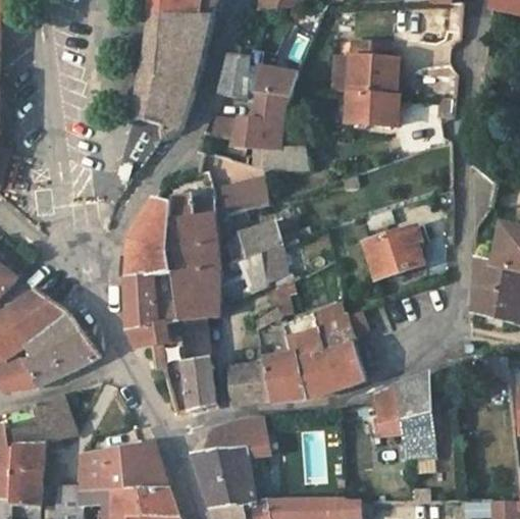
[(150,0),(149,13),(199,14),(201,0),(150,0)]
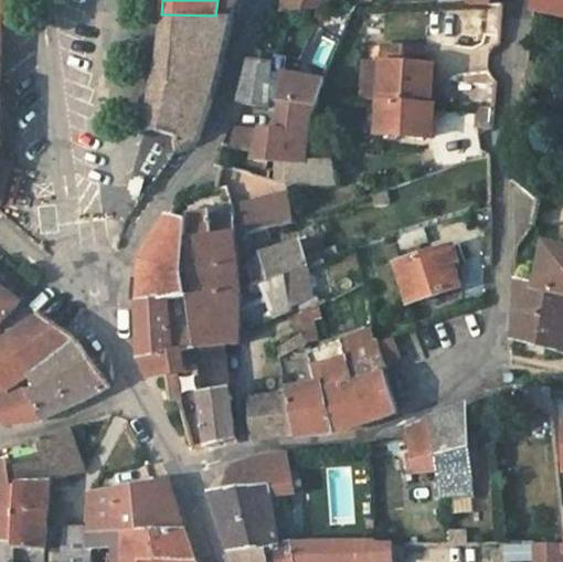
[(218,0),(215,16),(229,16),(231,0),(218,0)]
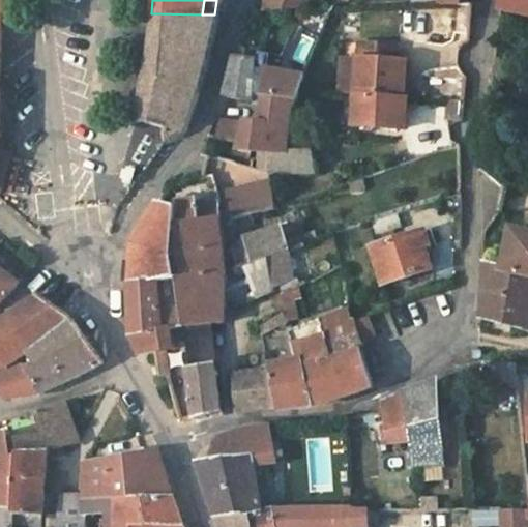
[(500,0),(499,9),(527,16),(527,0),(500,0)]
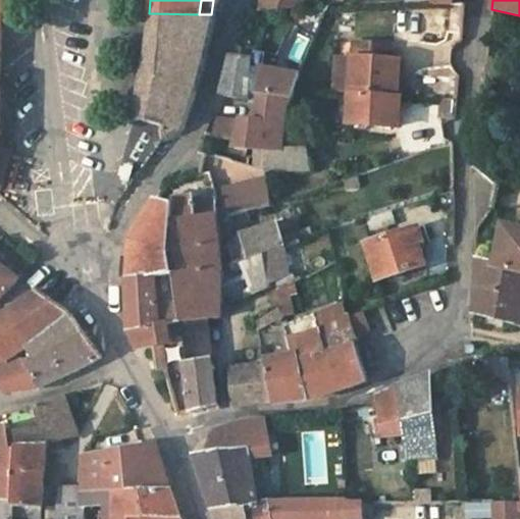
[(145,48),(144,53),(140,76),(192,89),(201,57),(211,14),(199,14),(149,13),(145,48)]
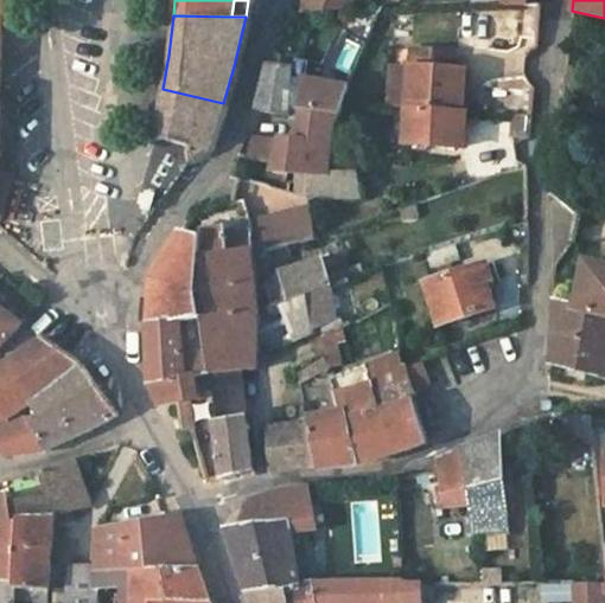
[(336,63),(350,69),(361,42),(345,37),(336,63)]
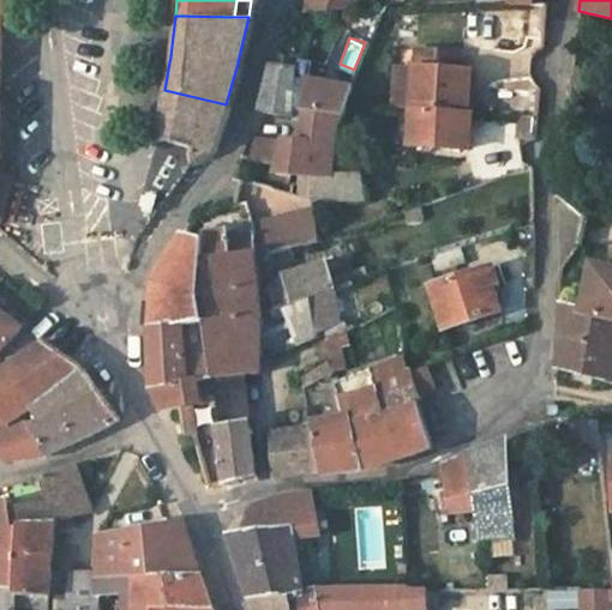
[(411,107),(467,110),(469,68),(461,68),(461,50),(415,47),(414,68),(393,67),(391,104),(411,107)]
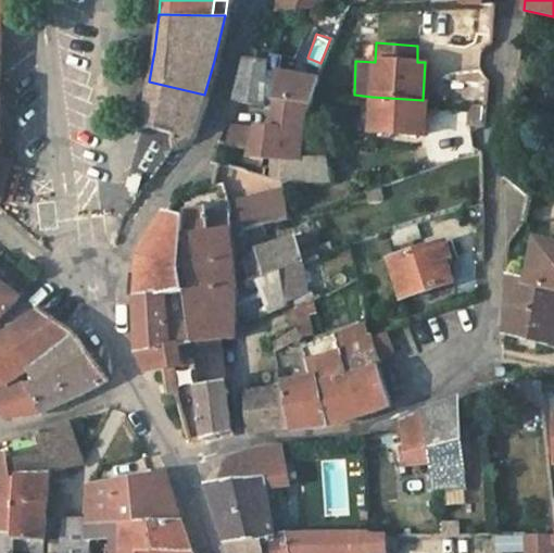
[(263,103),(264,97),(266,68),(267,60),(246,57),(234,98),(263,103)]
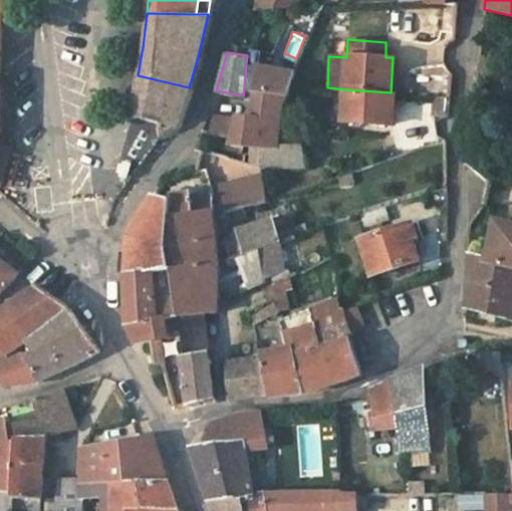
[(230,143),(251,145),(261,145),(276,145),(279,104),(286,95),(293,71),(246,63),(244,89),(253,91),(255,118),(237,114),(237,116),(232,136),(230,143)]
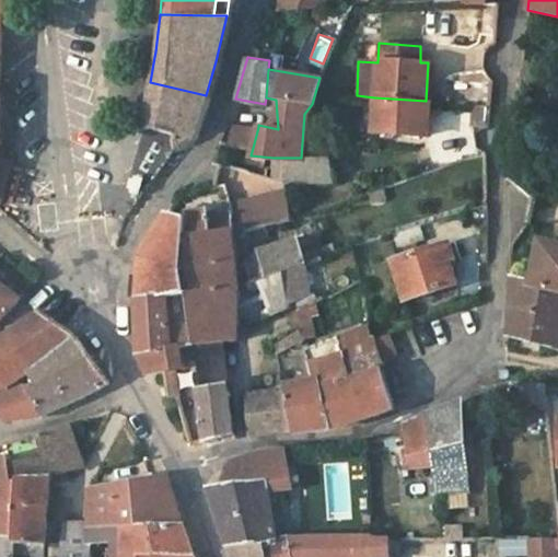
[(150,82),(146,102),(141,127),(193,137),(206,95),(150,82)]
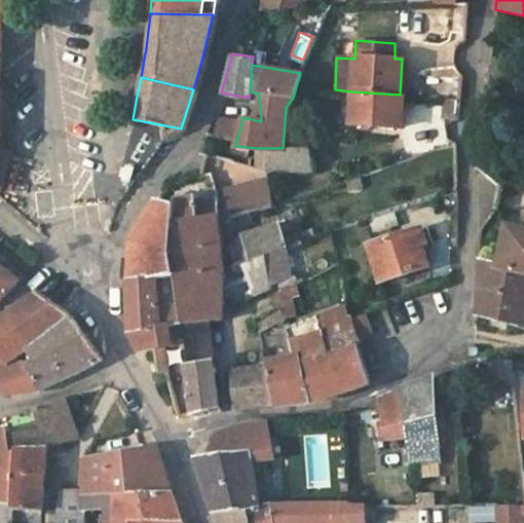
[(403,96),(400,95),(351,91),(349,122),(400,126),(403,96)]
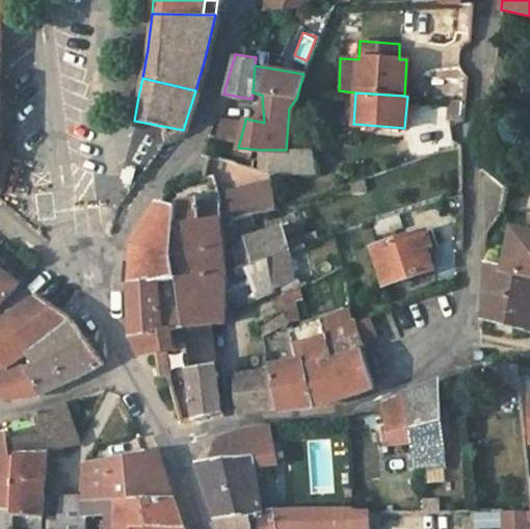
[(245,121),(219,116),(215,134),(240,140),(245,121)]
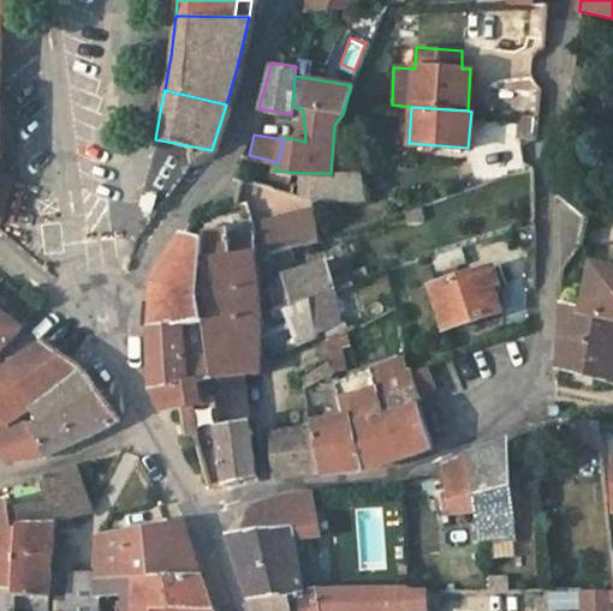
[(298,195),(313,198),(313,173),(301,173),(298,195)]
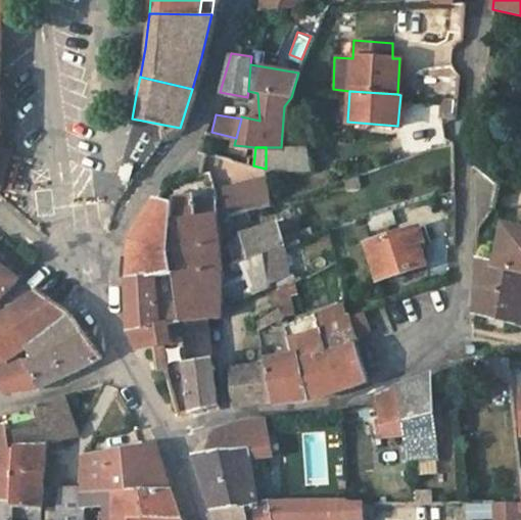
[(305,147),(281,147),(266,147),(266,169),(310,169),(305,147)]
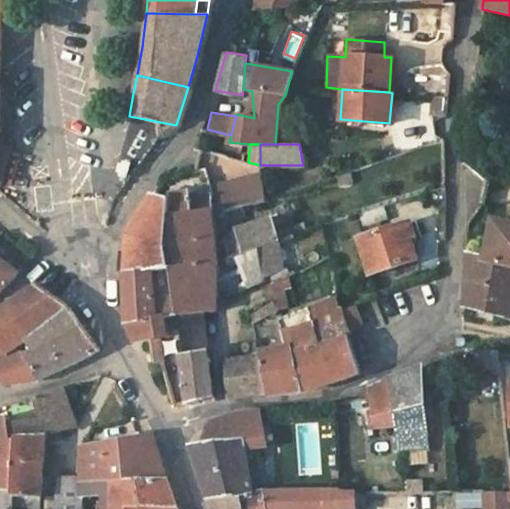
[(125,175),(128,164),(123,163),(122,166),(118,165),(117,169),(121,170),(120,173),(125,175)]
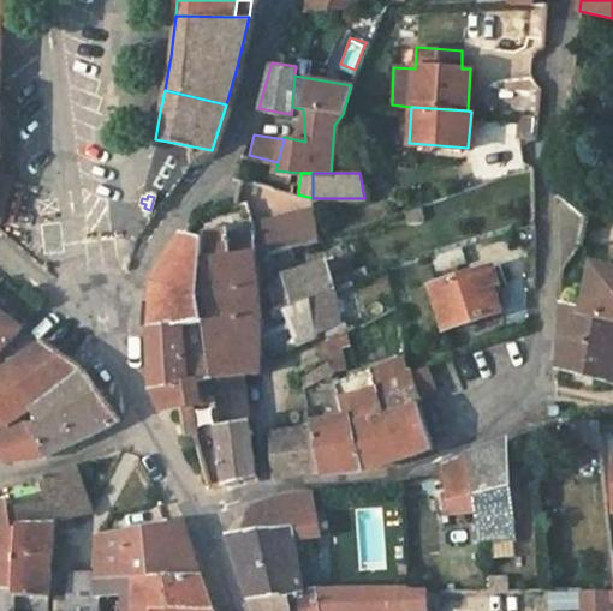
[(405,210),(408,221),(423,215),(420,205),(405,210)]
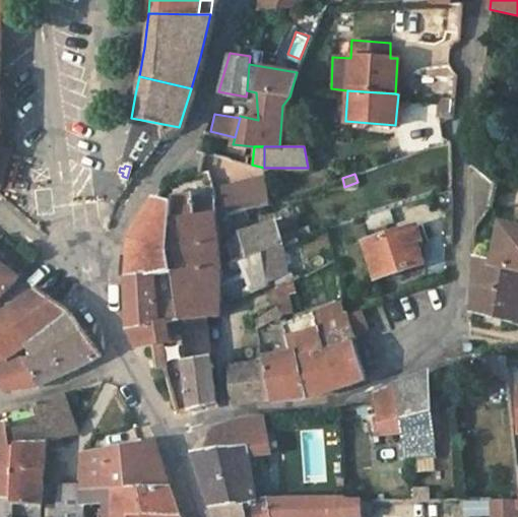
[(259,205),(254,182),(253,178),(221,186),(225,207),(228,212),(259,205)]
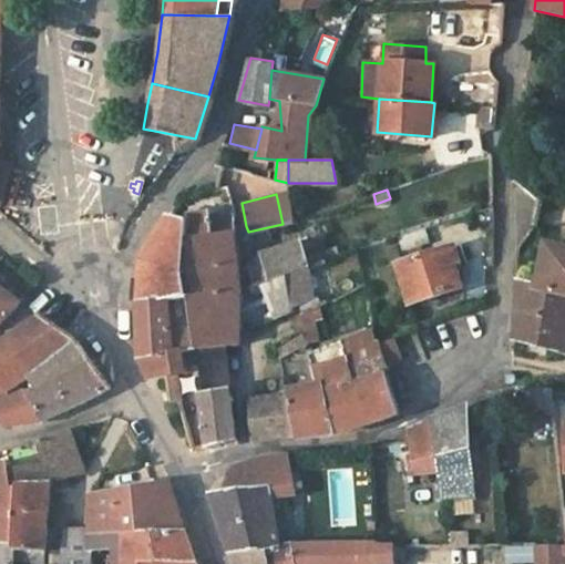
[(289,196),(277,198),(283,224),(291,222),(289,196)]
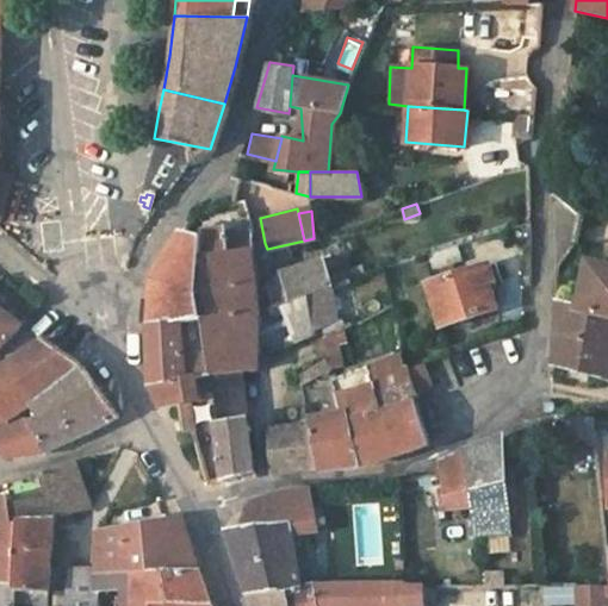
[(203,237),(198,294),(255,287),(253,252),(252,242),(252,229),(230,230),(203,230),(203,237)]
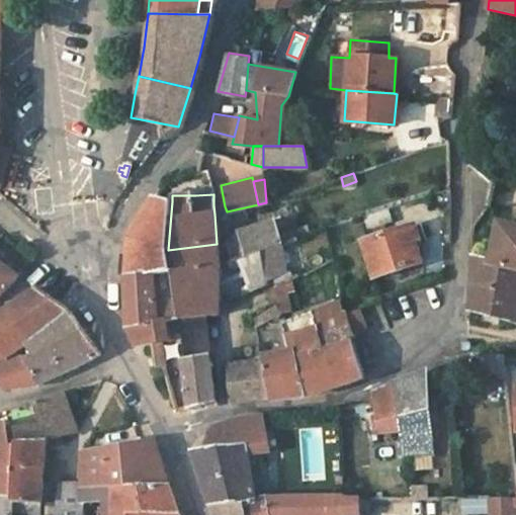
[(172,201),(154,196),(127,239),(126,258),(125,275),(166,270),(168,250),(172,201)]
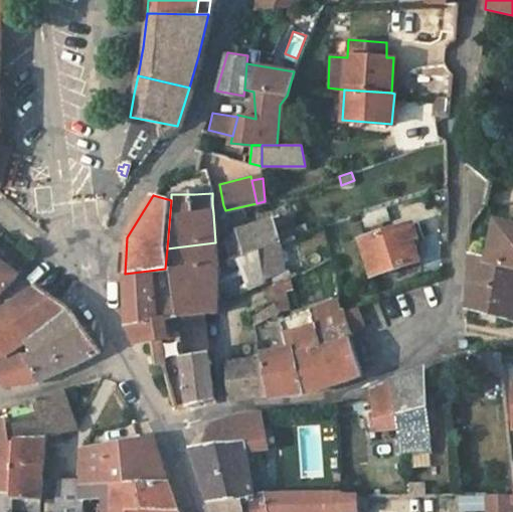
[(225,210),(223,205),(222,203),(217,203),(212,204),(213,213),(225,210)]
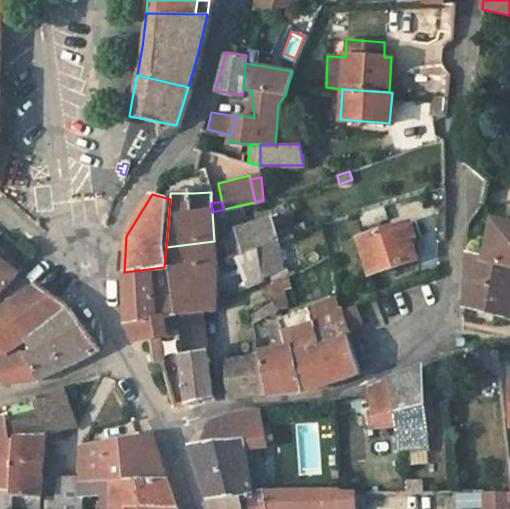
[(228,256),(241,253),(277,241),(271,216),(234,226),(235,231),(226,240),(228,256)]
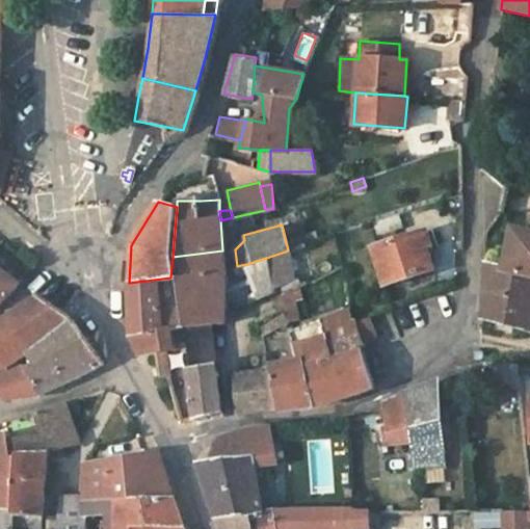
[(529,232),(512,229),(504,267),(504,269),(529,273),(529,232)]
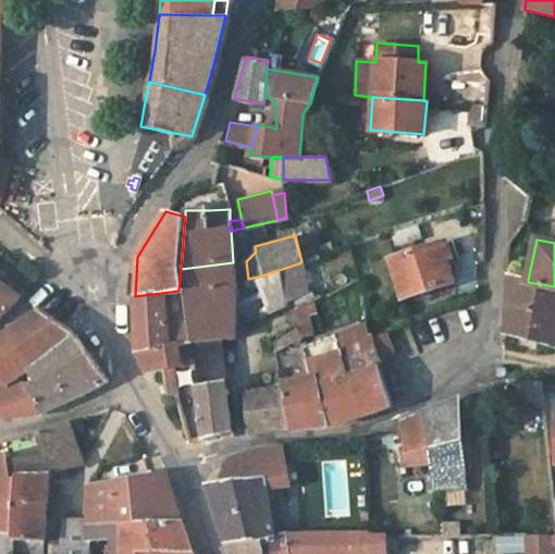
[(446,241),(390,258),(402,296),(453,281),(445,257),(451,255),(446,241)]
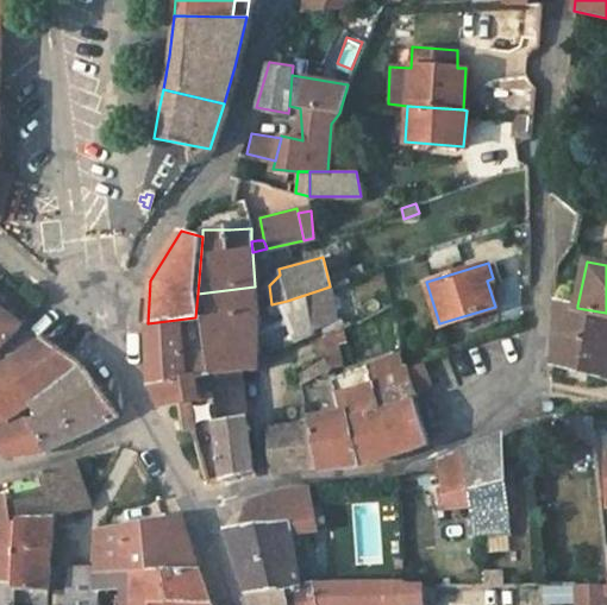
[(195,317),(210,376),(216,422),(245,416),(238,371),(257,369),(257,308),(255,287),(198,294),(195,317)]
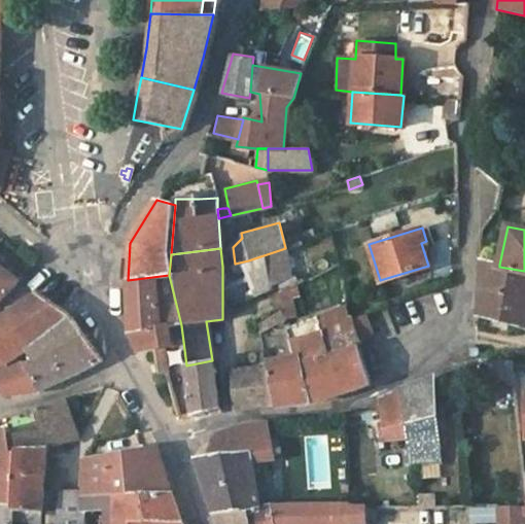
[(476,314),(524,325),(524,271),(499,267),(499,265),(480,259),(481,286),(476,314)]
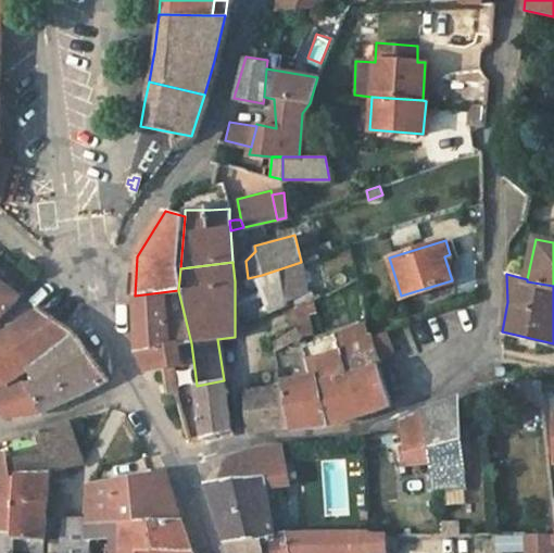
[(0,281),(0,314),(17,294),(0,281)]
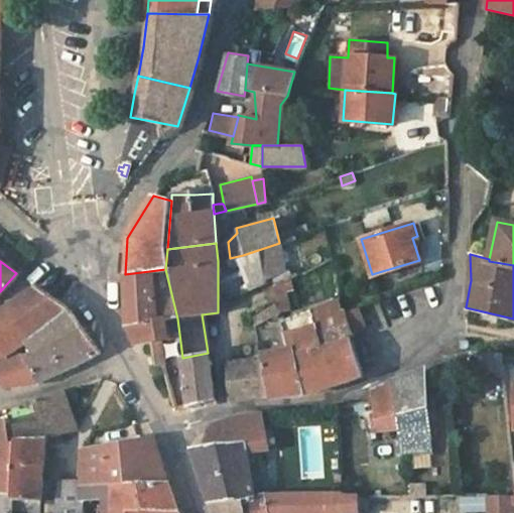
[(167,321),(177,318),(165,269),(125,274),(126,296),(126,326),(135,343),(148,341),(162,338),(169,336),(167,321)]
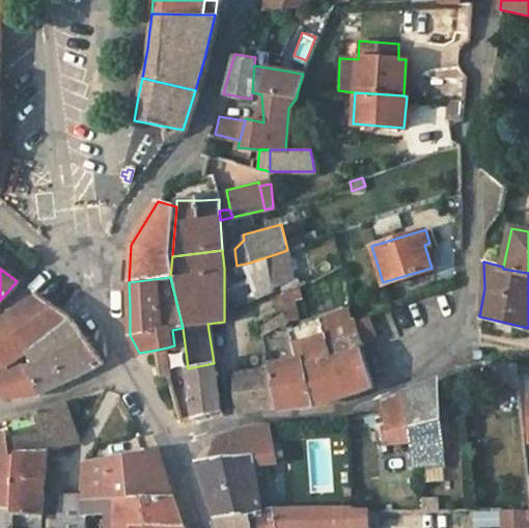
[(290,288),(288,289),(279,294),(283,310),(286,320),(298,317),(290,288)]
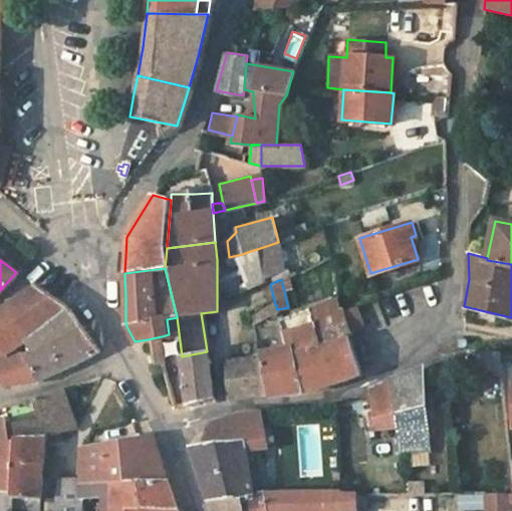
[(35,286),(6,305),(23,338),(38,327),(67,306),(50,295),(35,286)]
